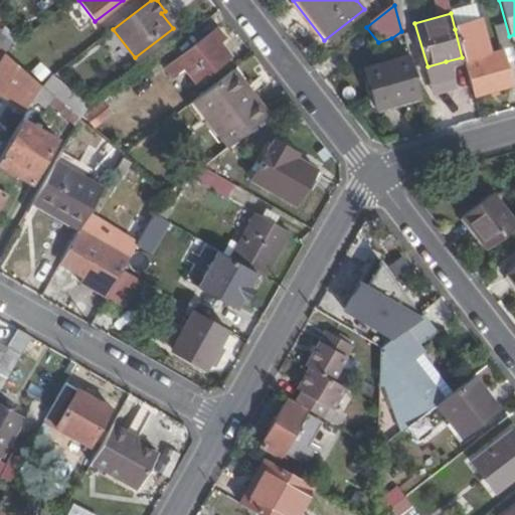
[(488,56),(479,22),(455,29),(462,57),(464,63),(467,62),(488,56)]
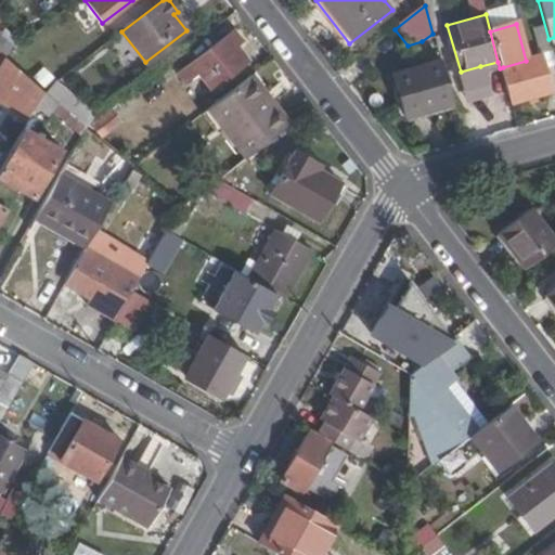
[(242,42),(231,29),(176,74),(183,82),(196,72),(210,89),(240,65),(246,72),(252,68),(235,48),(242,42)]
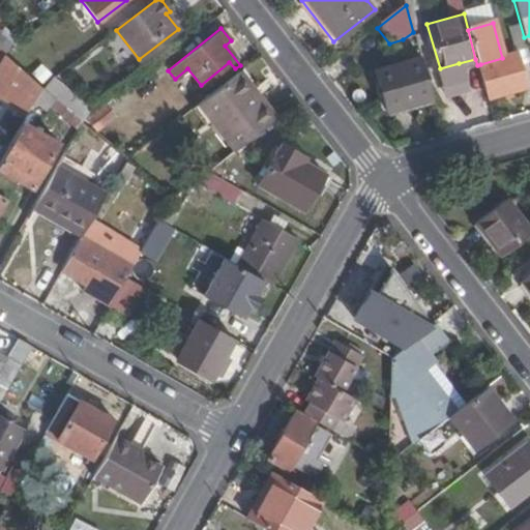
[(502,58),(480,64),(490,99),(524,90),(514,55),(502,58)]
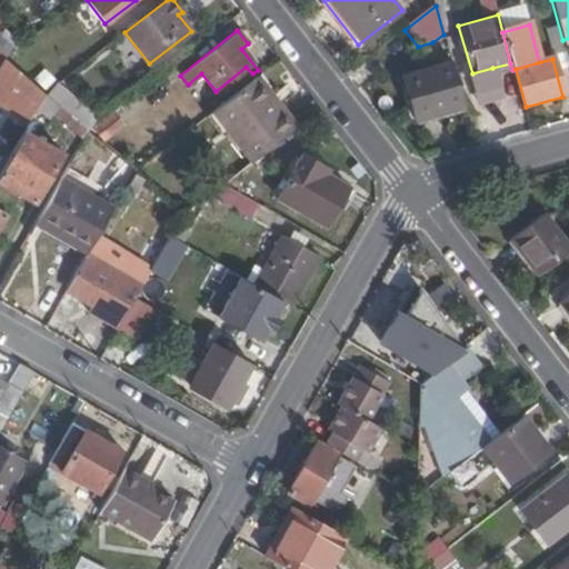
[(415,119),(463,107),(452,66),(405,79),(415,119)]
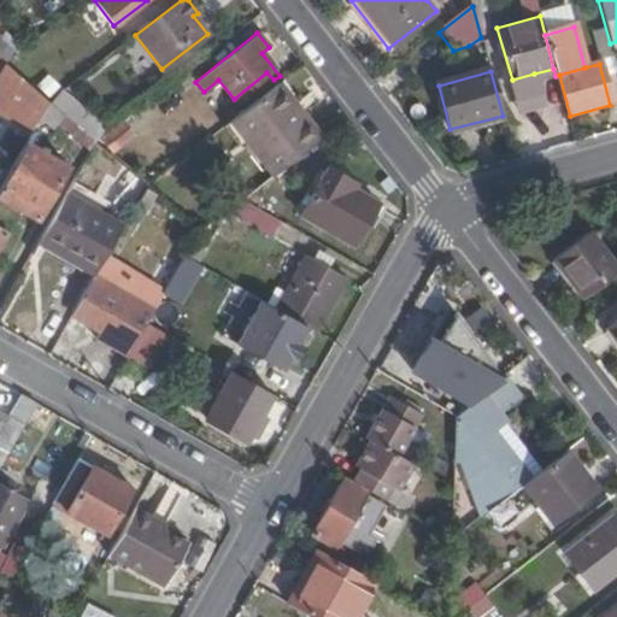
[(534,74),(512,80),(517,98),(539,92),(534,74)]
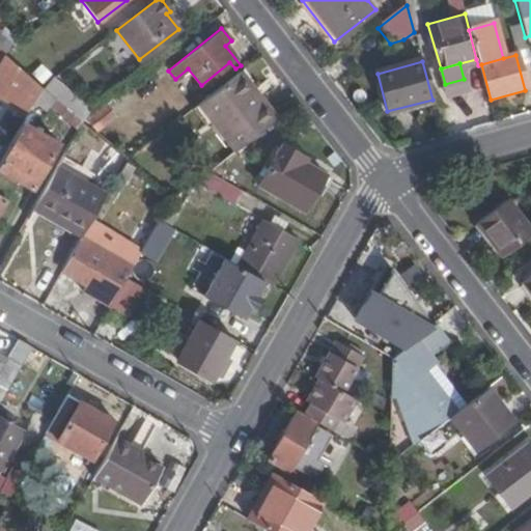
[(198,105),(233,149),(275,117),(240,73),(198,105)]
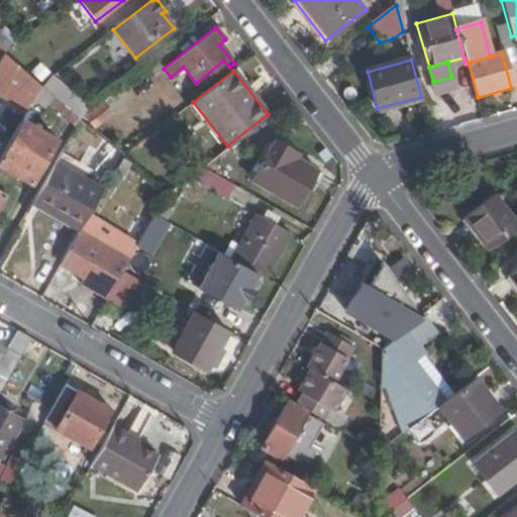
[(48,103),(78,123),(81,117),(41,84),(34,97),(47,105),(48,103)]
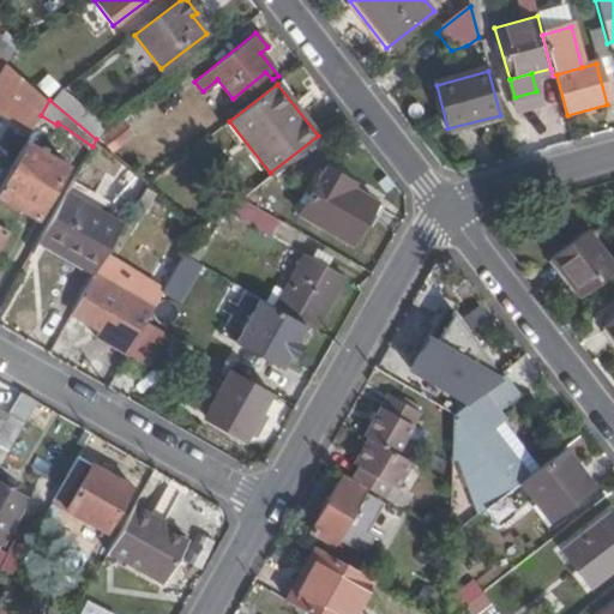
[(66,166),(25,143),(0,186),(0,196),(36,217),(66,166)]
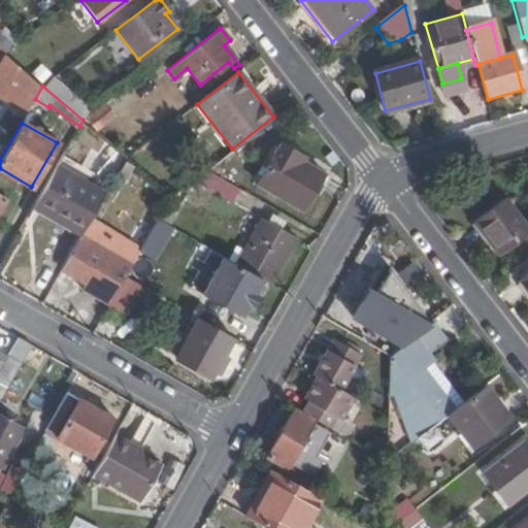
[(277,143),(255,182),(298,206),(307,191),(312,194),(324,174),(299,160),(303,155),(293,149),(292,152),(277,143)]
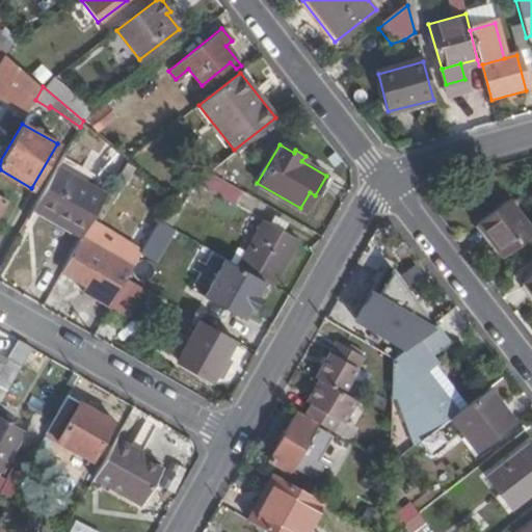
[(106,196),(56,168),(33,209),(83,236),(106,196)]
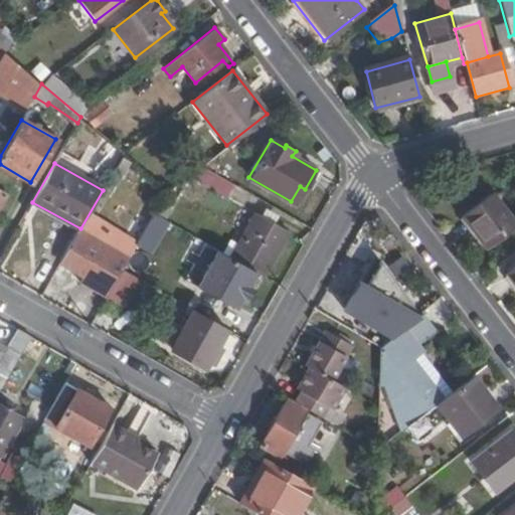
[(226,196),(232,185),(199,166),(192,177),(226,196)]
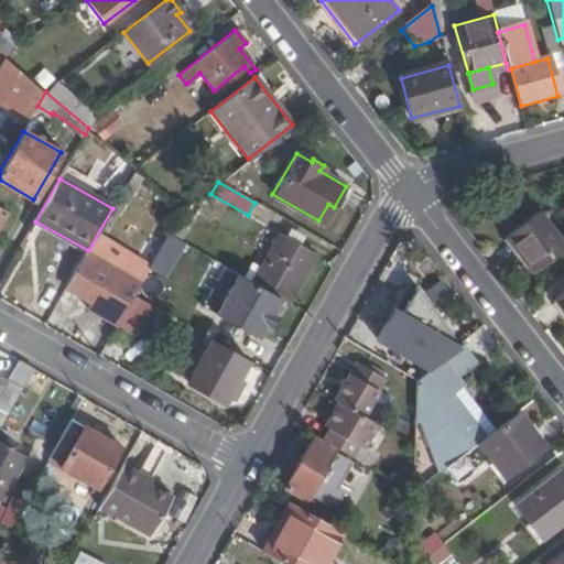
[(191,218),(181,213),(169,235),(179,240),(191,218)]
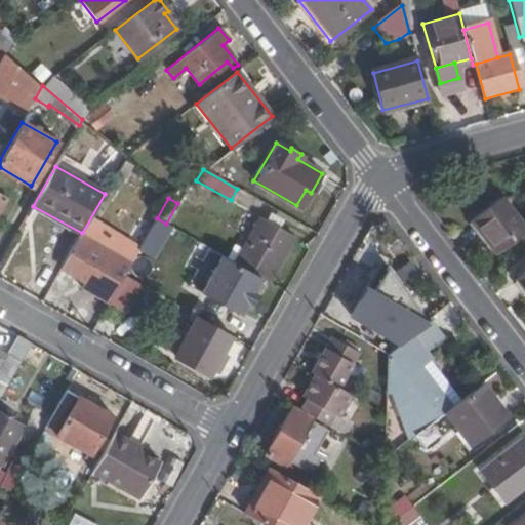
[(524,230),(501,199),(471,223),(495,253),(524,230)]
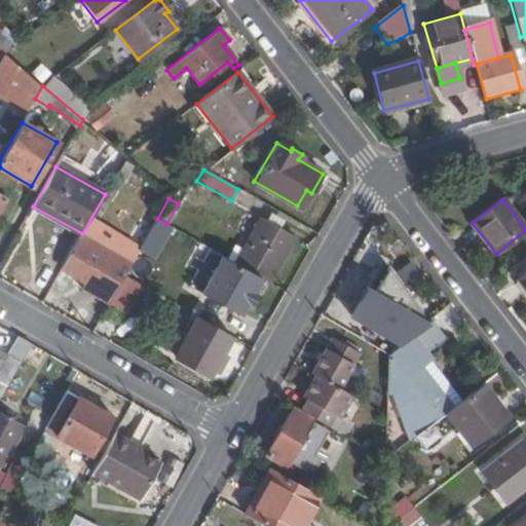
[(261,218),(235,263),(261,277),(268,282),(294,237),(261,218)]
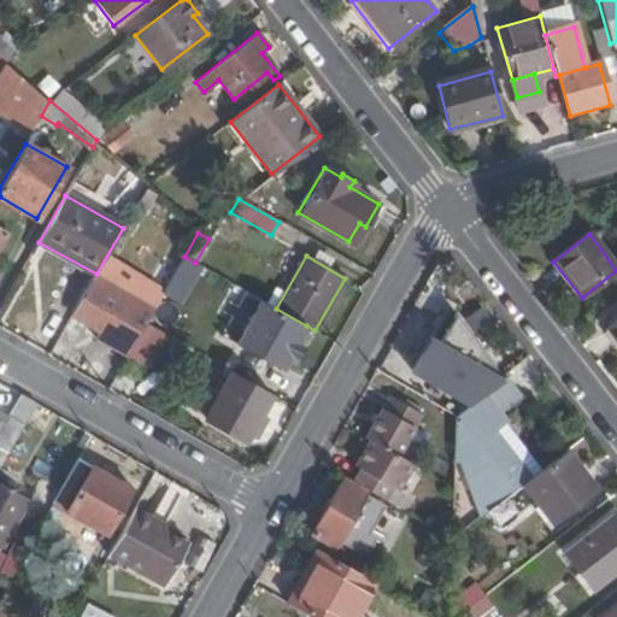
[(153,310),(95,277),(72,317),(99,333),(95,339),(111,348),(115,341),(131,350),(146,323),(153,310)]
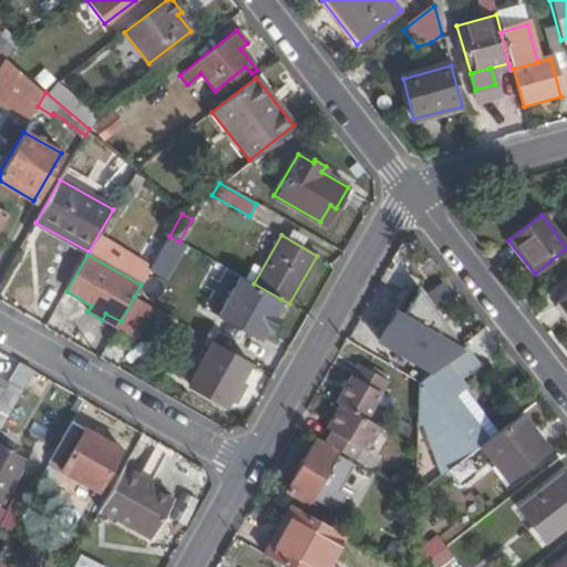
[(272,315),(281,299),(254,284),(238,276),(216,316),(258,339),(266,326),(272,315)]
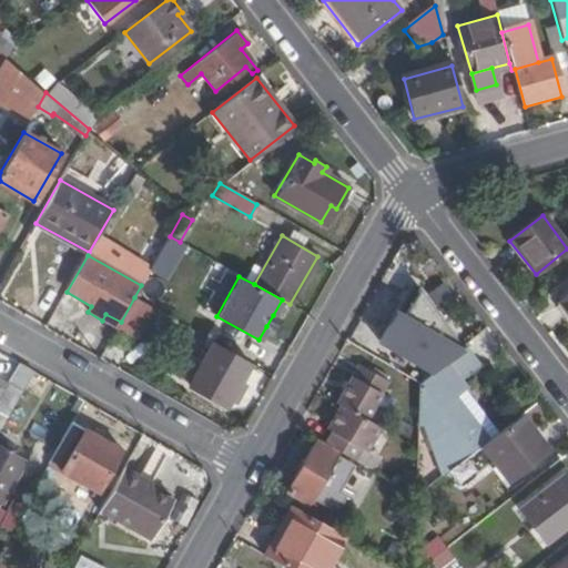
[(395,312),(378,342),(434,374),(440,368),(464,351),(419,288),(403,316),(395,312)]
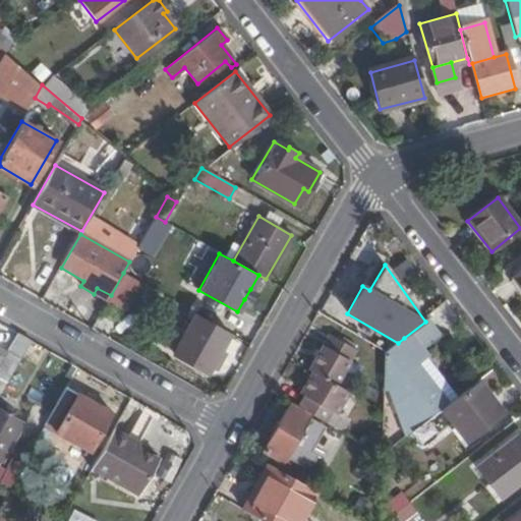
[(109,298),(122,306),(136,281),(123,273),(111,295),(109,298)]
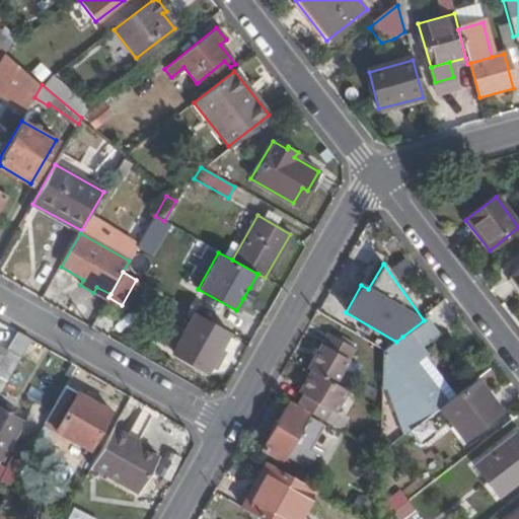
[(249,288),(243,298),(249,302),(255,291),(249,288)]
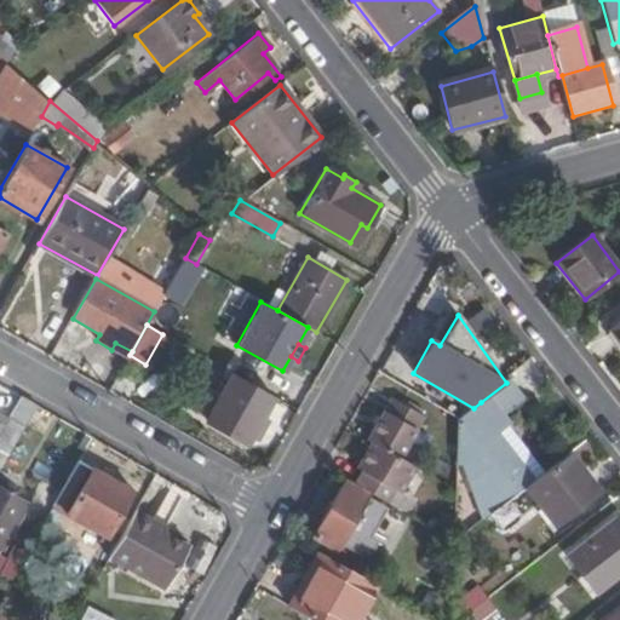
[(259,415),(267,402),(229,380),(208,420),(246,441),(250,434),(259,415)]
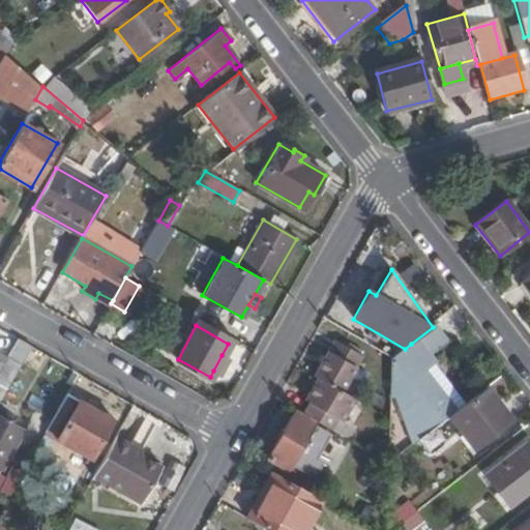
[(449,343),(436,325),(433,327),(411,344),(405,349),(393,357),(392,400),(394,400),(411,446),(419,440),(444,421),(450,416),(466,405),(431,356),(449,343)]
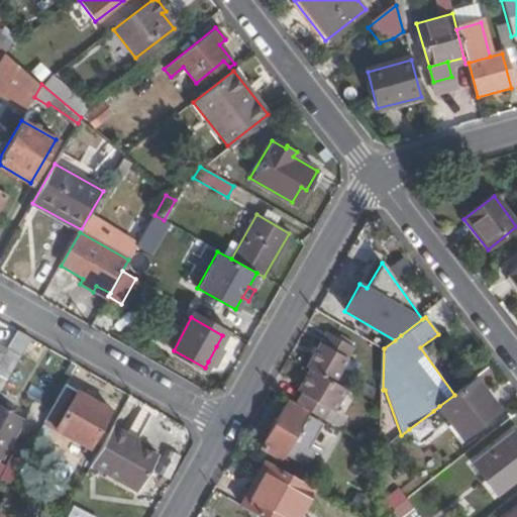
[(354,347),(329,332),(309,369),(311,370),(334,383),(354,347)]
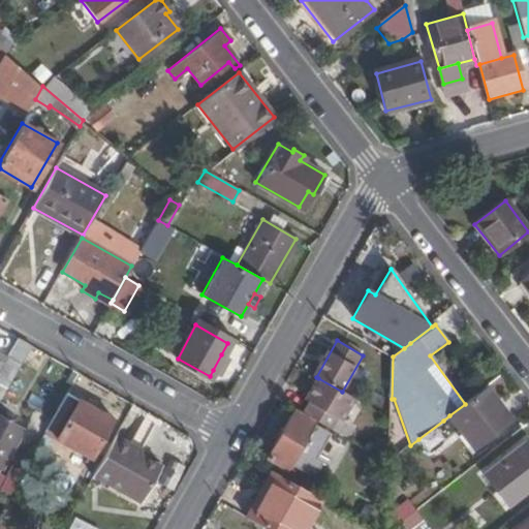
[(218,373),(226,358),(221,354),(213,370),(218,373)]
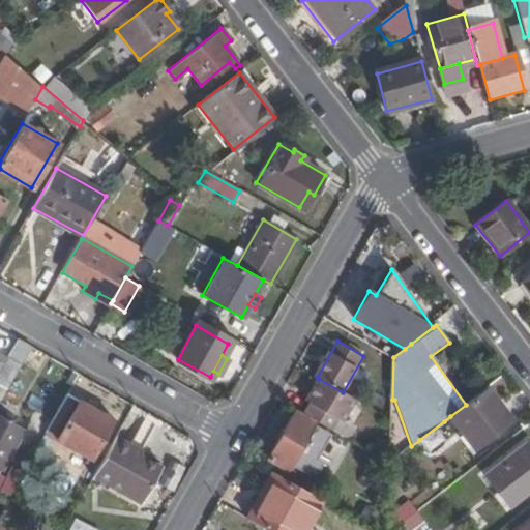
[(19,365),(7,359),(0,372),(0,399),(19,365)]
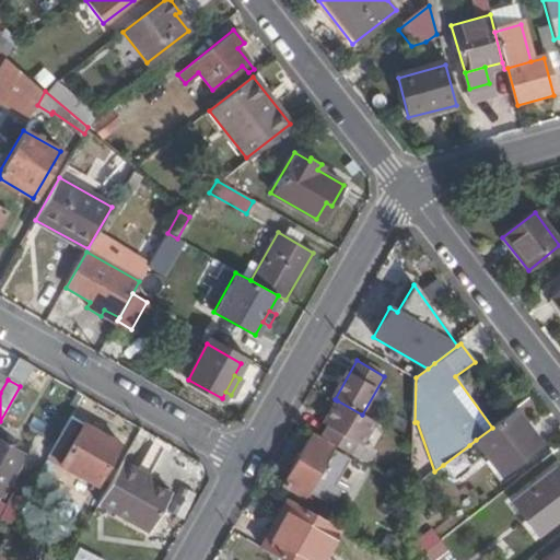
[(362,415),(337,400),(324,424),(329,427),(322,438),(349,453),(356,442),(363,445),(375,422),(362,415)]
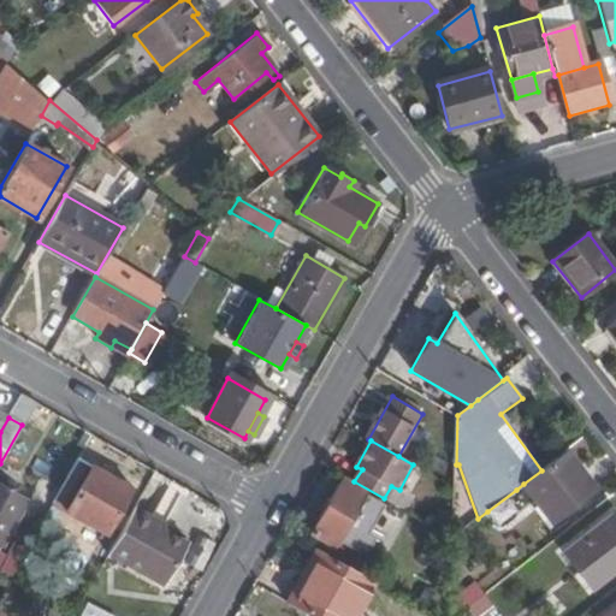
[(596,490),(566,452),(542,471),(523,484),(554,522),(596,490)]
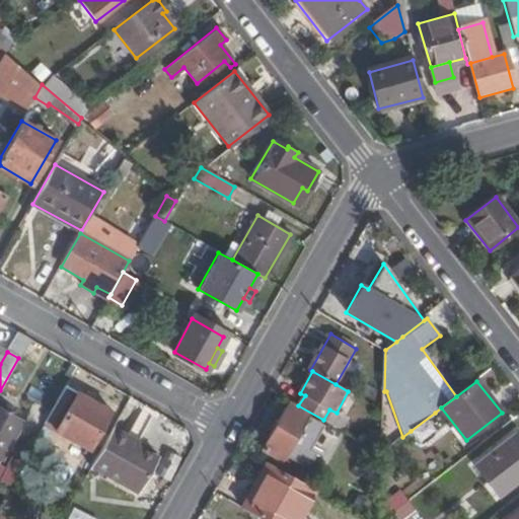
[(77,394),(57,432),(89,449),(109,413),(77,394)]
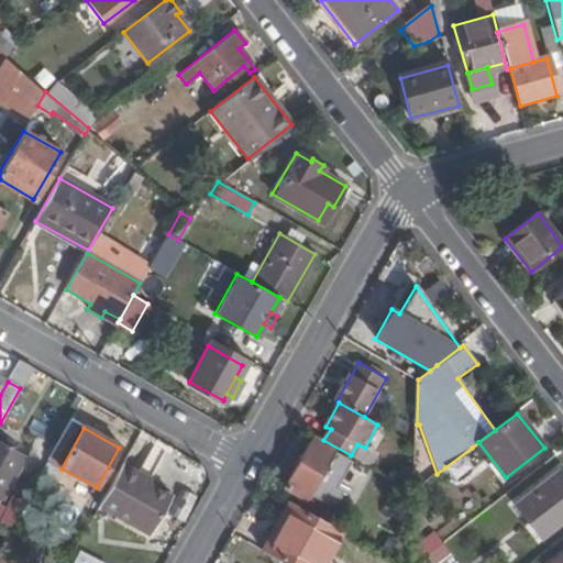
[(285,488),(307,500),(310,494),(324,501),(327,498),(333,501),(339,493),(333,489),(348,462),(332,452),(333,450),(312,439),(285,488)]
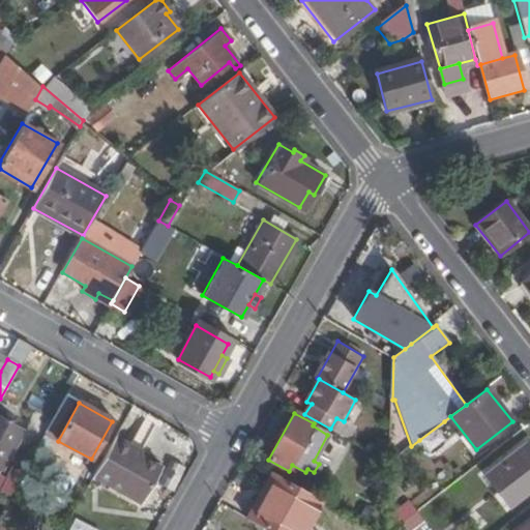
[(480,454),(476,449),(450,416),(444,421),(457,437),(474,460),(480,454)]
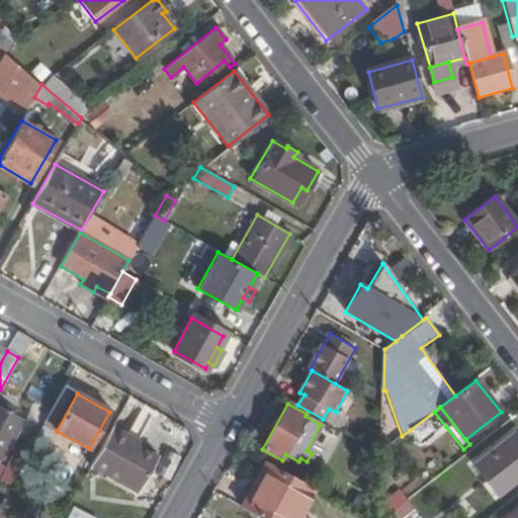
[(0,411),(0,459),(1,460),(22,424),(0,411)]
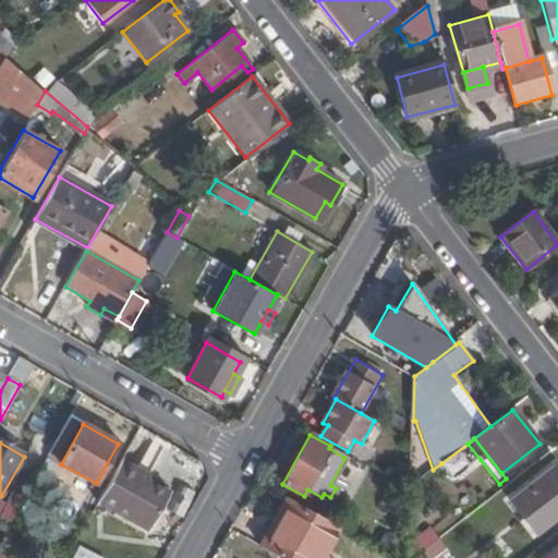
[(481,460),(468,444),(441,463),(455,480),(481,460)]
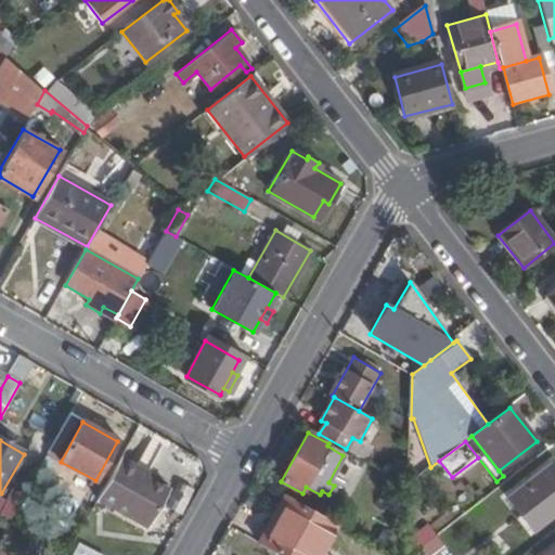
[(554,469),(552,465),(508,499),(532,531),(554,513),(554,469)]
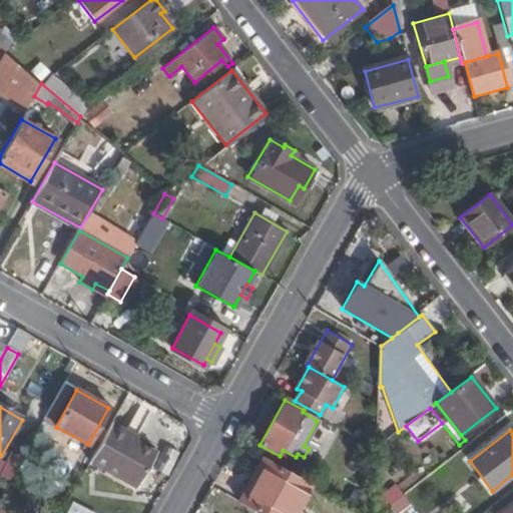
[(130,494),(150,461),(151,458),(122,442),(100,480),(129,497),(130,494)]
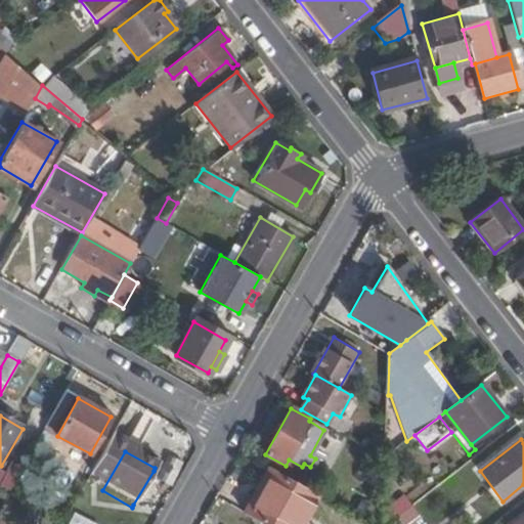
[(263,490),(249,517),(261,523),(301,523),(303,522),(317,494),(270,468),(259,487),(263,490)]
